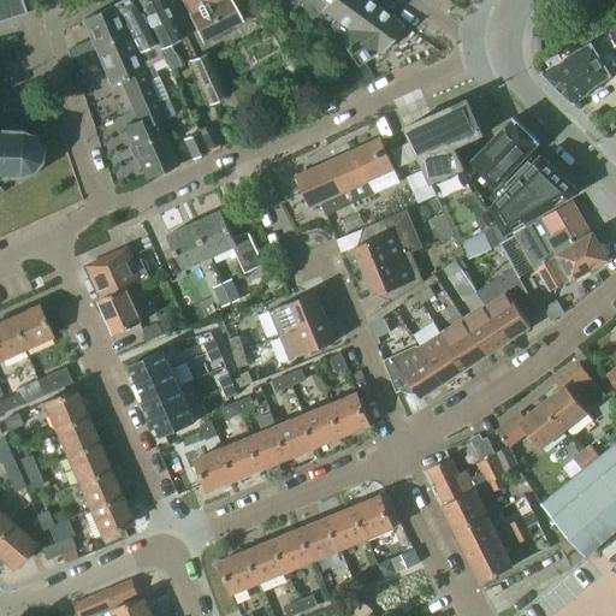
[(0,0),(0,22),(25,13),(21,0),(0,0)]
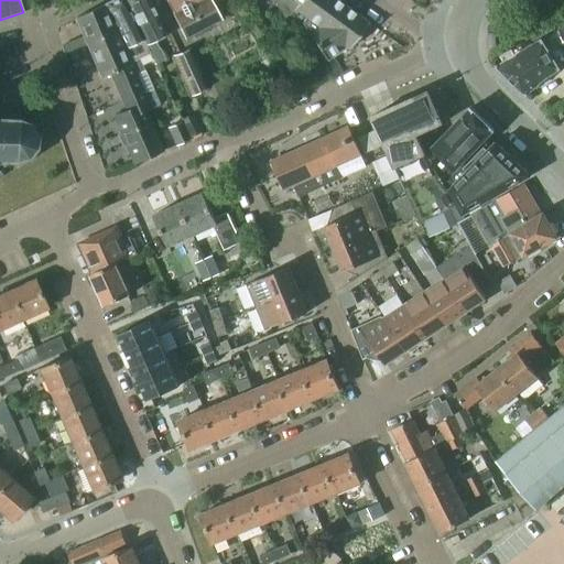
[(122,0),(114,0),(105,4),(138,74),(144,71),(139,58),(150,53),(144,43),(143,40),(122,0)]
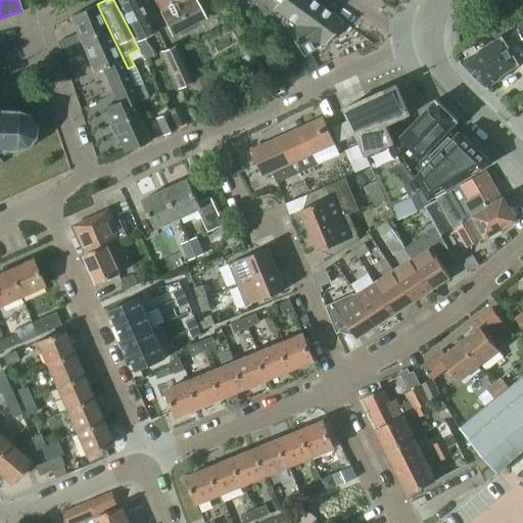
[(113,0),(133,37),(134,40),(139,49),(143,59),(152,55),(146,43),(157,39),(137,0),(113,0)]
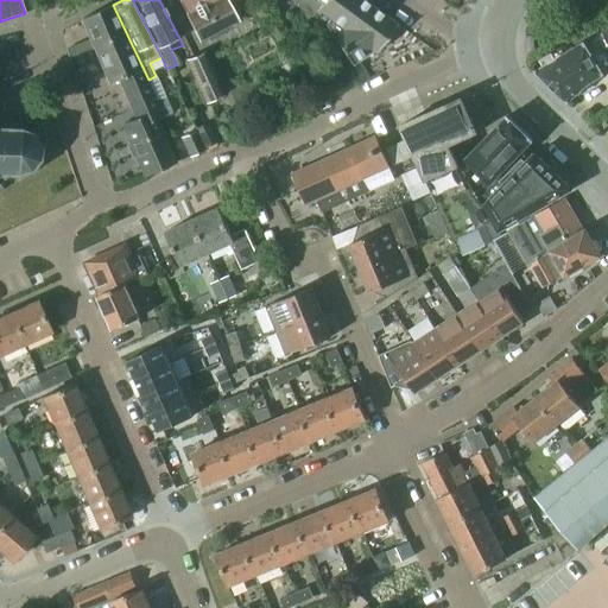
[(178,0),(200,42),(203,39),(235,23),(226,5),(235,0),(178,0)]
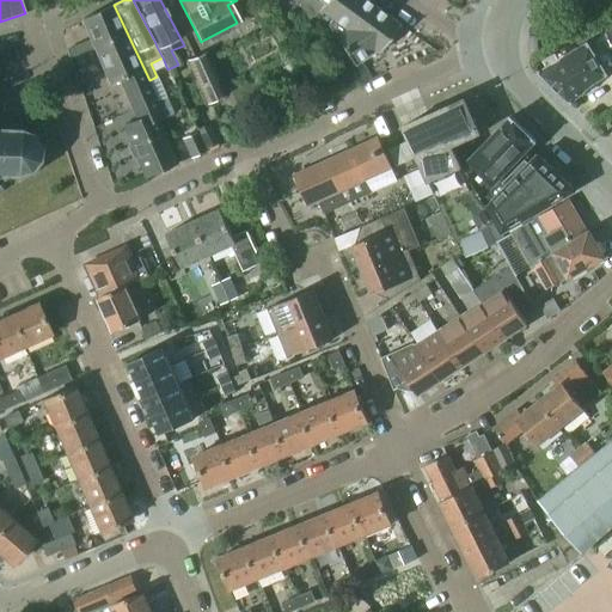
[(307,22),(319,13),(319,12),(325,4),(319,0),(299,0),(295,4),(307,22)]
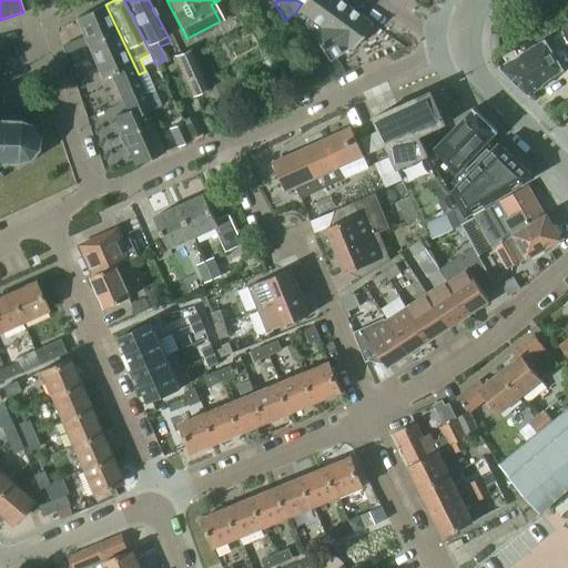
[(296,11),(296,12),(327,61),(348,48),(352,50),(371,23),(338,0),(296,0),(302,3),(296,11)]
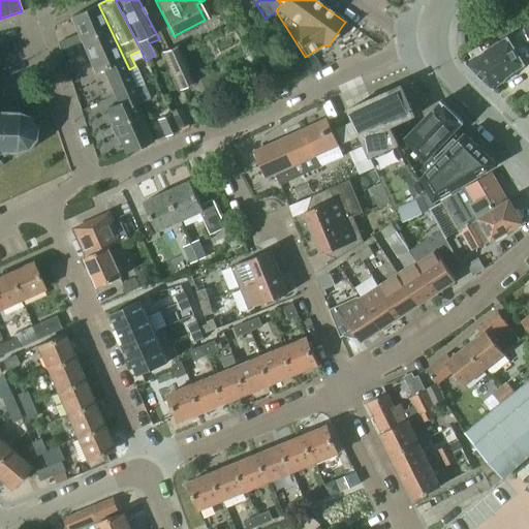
[(78,32),(56,41),(59,50),(81,40),(87,54),(94,72),(103,69),(106,67),(122,102),(119,103),(106,110),(114,126),(111,128),(115,137),(118,135),(125,153),(152,142),(133,99),(137,97),(122,60),(117,48),(99,8),(98,5),(70,18),(78,32)]
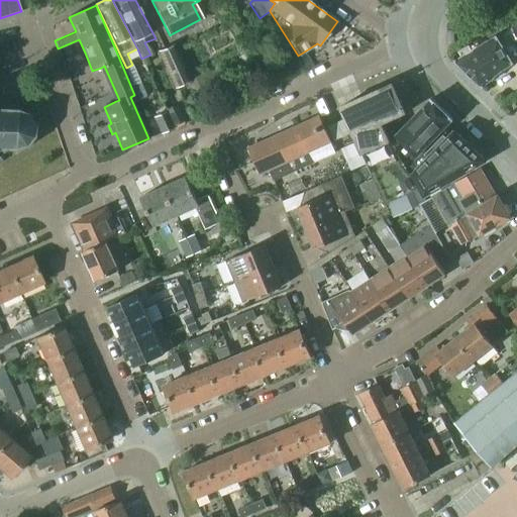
[(497,36),(455,61),(483,87),(501,71),(516,61),(516,47),(515,45),(516,43),(516,24),(512,27),(512,28),(497,37),(497,36)]
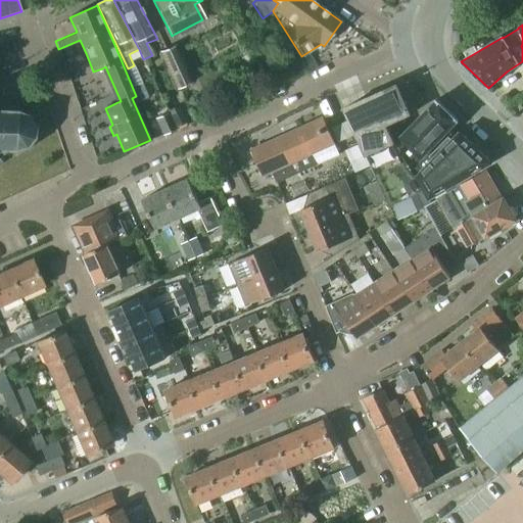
[(192,82),(175,44),(160,50),(177,88),(192,82)]
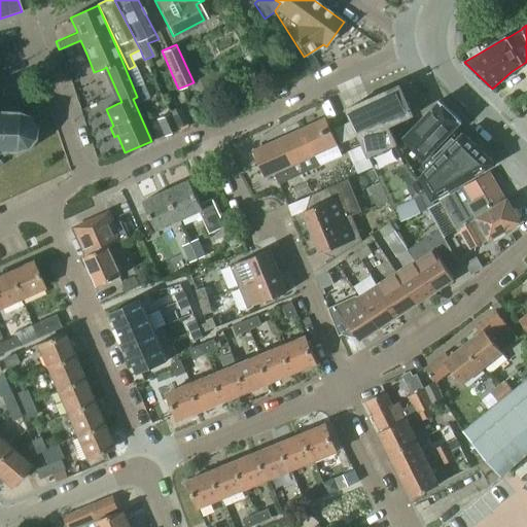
[(141,101),(148,98),(143,84),(136,88),(141,101)]
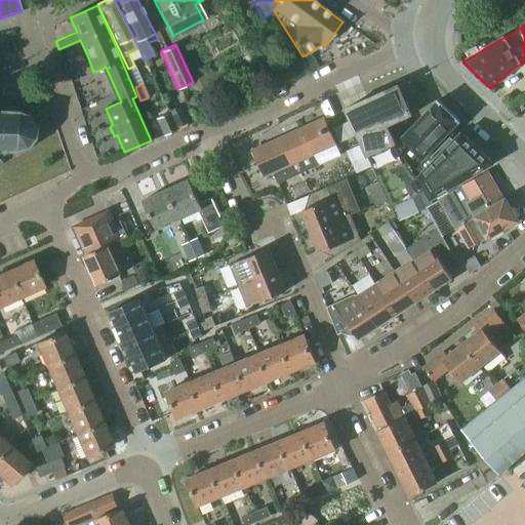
[(426,191),(394,137),(387,126),(412,115),(410,111),(421,98),(420,97),(406,85),(400,87),(399,85),(347,109),(360,138),(360,137),(392,207),(426,191)]
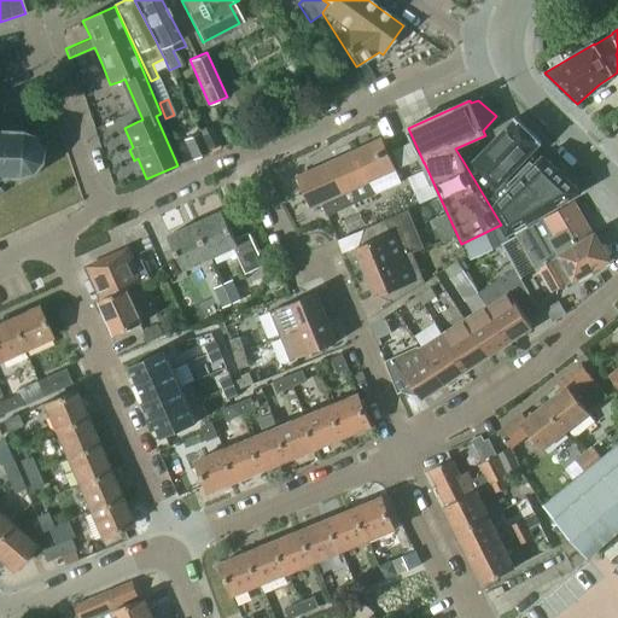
[(467,157),(464,162),(501,225),(507,235),(582,193),(544,157),(542,159),(534,150),(541,143),(516,118),(474,163),(467,157)]
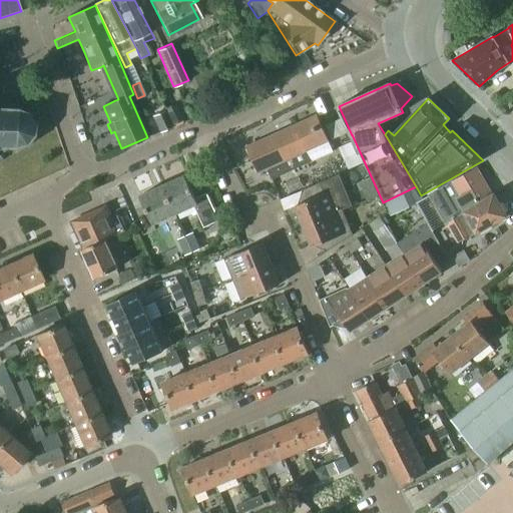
[(512,105),(509,100),(502,105),(507,111),(512,106),(512,105)]
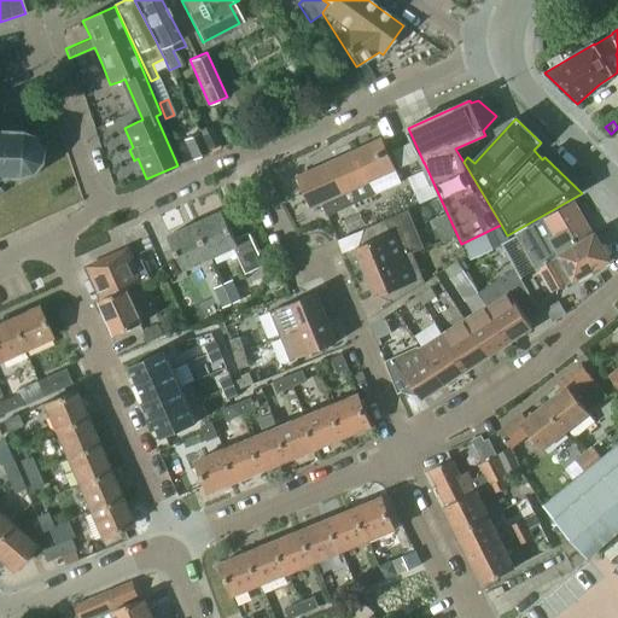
[(208,127),(197,133),(198,135),(205,151),(217,146),(208,127)]
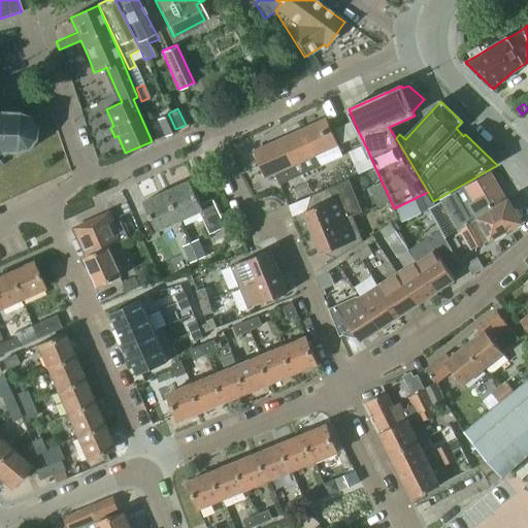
[(0,165),(3,166),(3,155),(4,155),(4,153),(13,153),(13,156),(17,156),(17,153),(26,151),(27,152),(29,151),(28,149),(34,141),(36,142),(37,139),(35,139),(36,129),(38,128),(37,126),(35,127),(30,119),(31,117),(29,114),(28,117),(19,112),(19,110),(17,110),(15,112),(6,111),(6,109),(4,109),(4,112),(0,111),(0,165)]
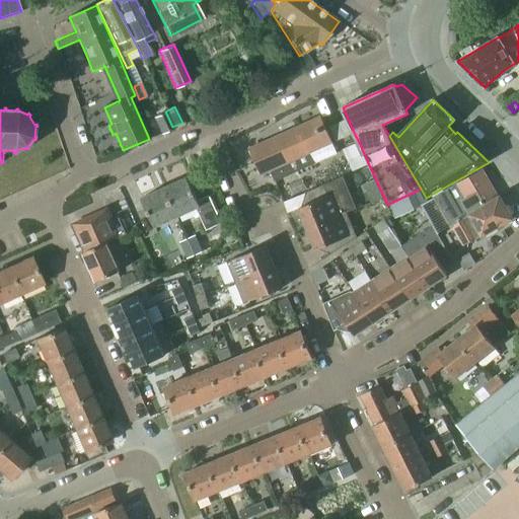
[(166,114),(155,119),(162,134),(173,129),(172,127),(166,114)]
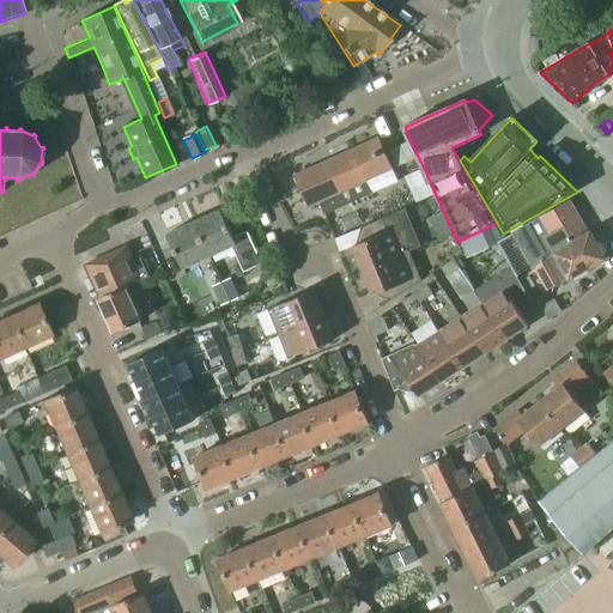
[(380,139),(380,138),(295,176),(295,177),(297,176),(310,205),(308,206),(319,201),(325,214),(371,193),(365,180),(392,168),(381,144),(378,140),(380,139)]
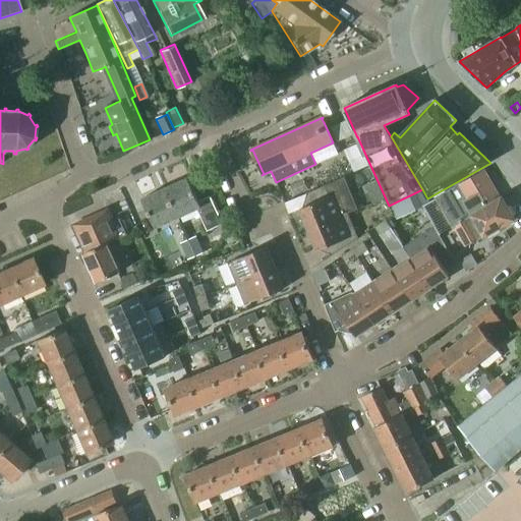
[(348,119),(330,127),(337,142),(355,133),(348,119)]
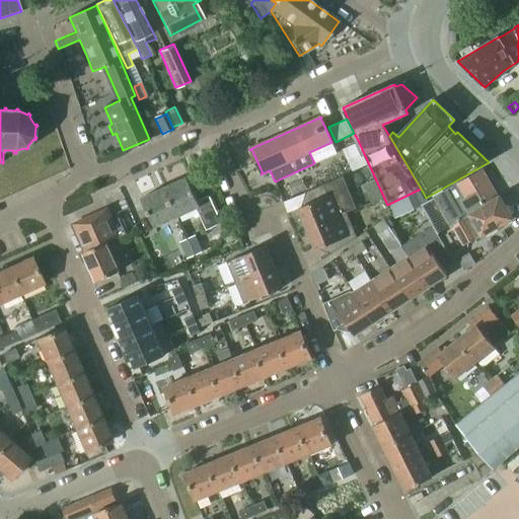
[(357,142),(344,148),(354,170),(367,164),(357,142)]
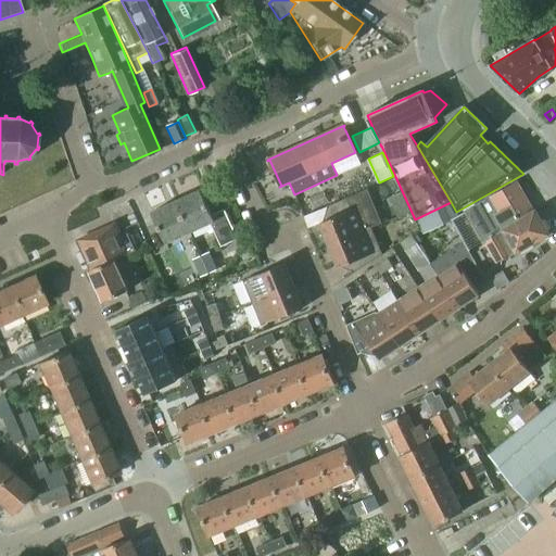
[(517,182),(466,211),(466,213),(483,242),(484,242),(484,241),(534,212),(518,184),(517,182)]
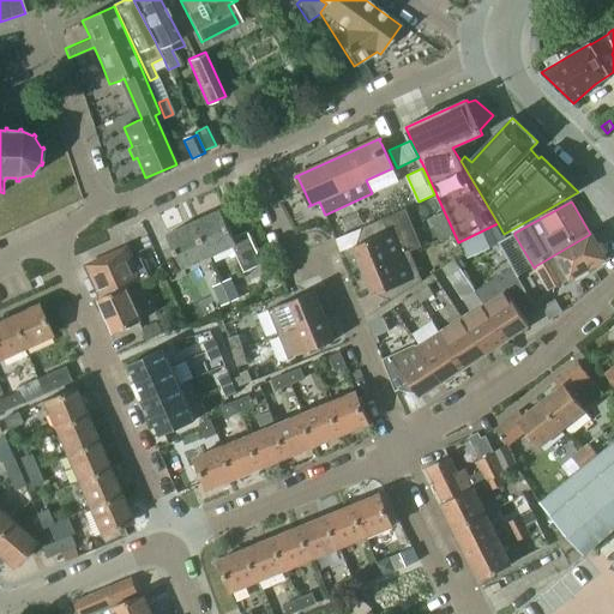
[(211,256),(233,246),(238,244),(234,238),(222,210),(194,222),(211,256)]
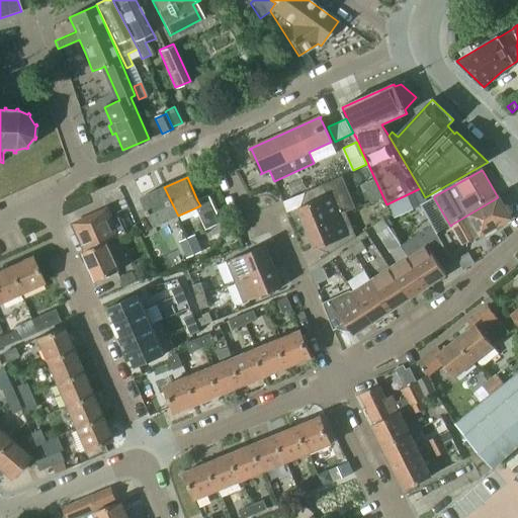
[(305,192),(309,203),(298,207),(307,229),(345,212),(355,208),(342,177),(305,192)]
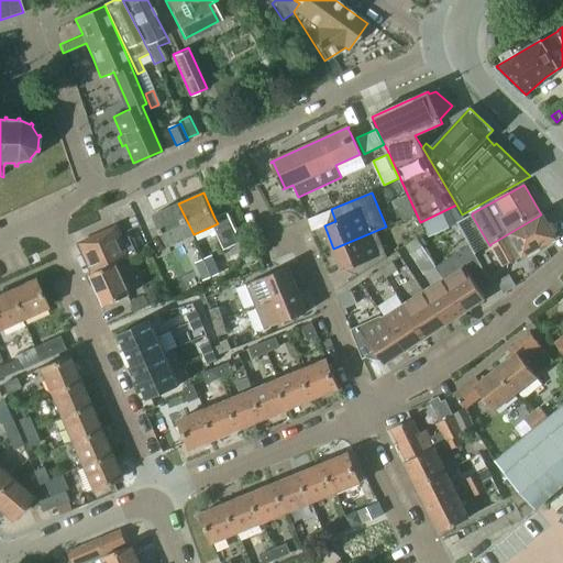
[(407,197),(396,201),(404,220),(416,214),(407,197)]
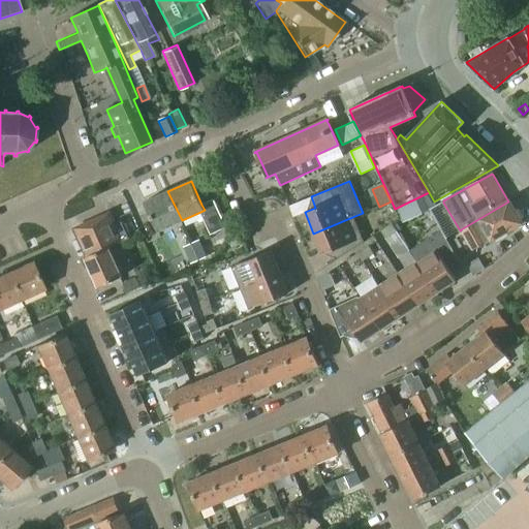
[(157,231),(182,220),(167,191),(144,203),(157,231)]
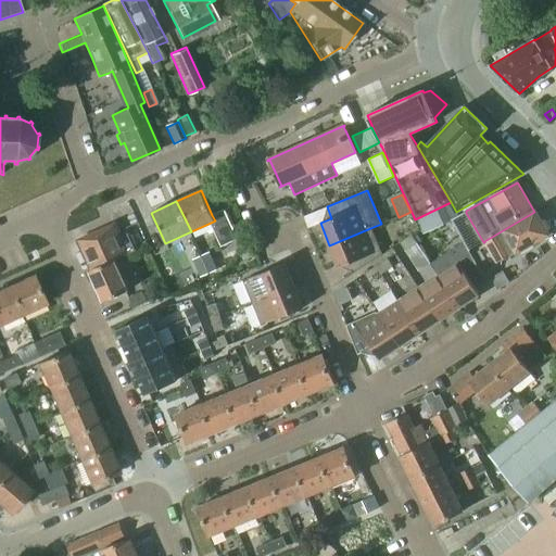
[(215,220),(211,223),(222,247),(238,239),(224,210),(212,215),(215,220)]
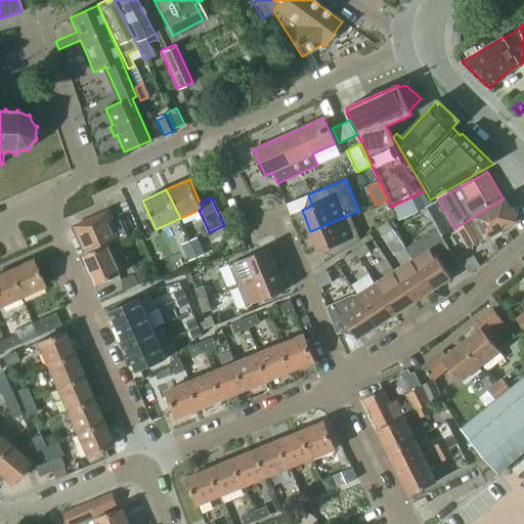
[(405,200),(392,206),(398,219),(411,213),(405,200)]
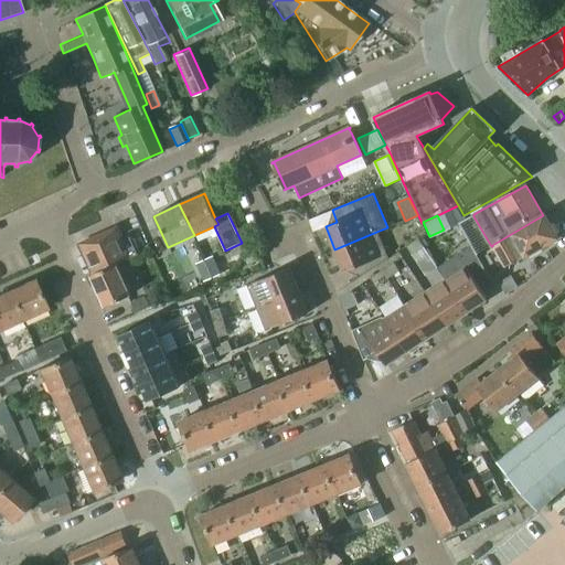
[(543,215),(492,245),(492,246),(505,268),(557,238),(544,215),(543,215)]
